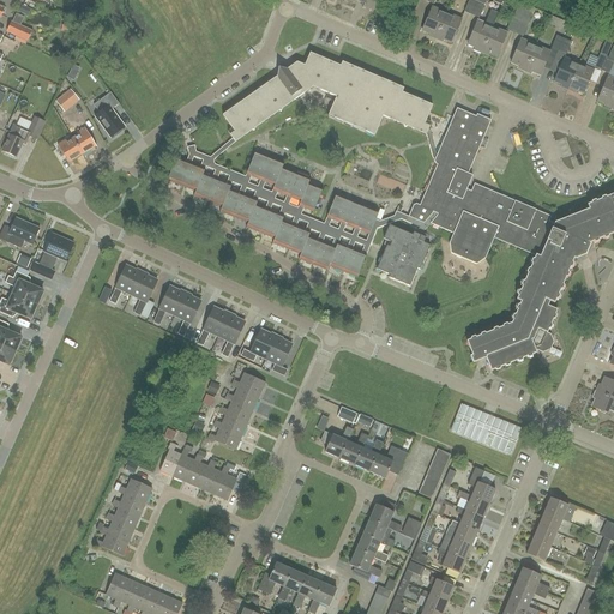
[(146,13),(154,0),(152,0),(125,0),(125,1),(146,13)]
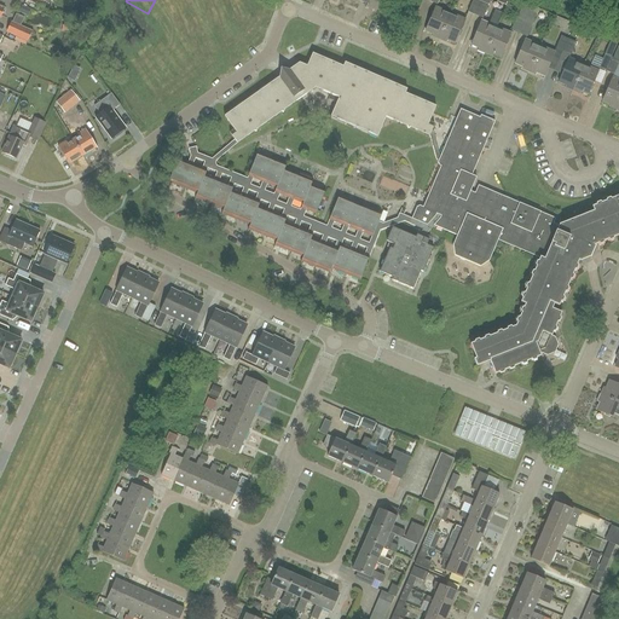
[(475,15),(481,1),(478,0),(473,0),(468,12),(475,15)]
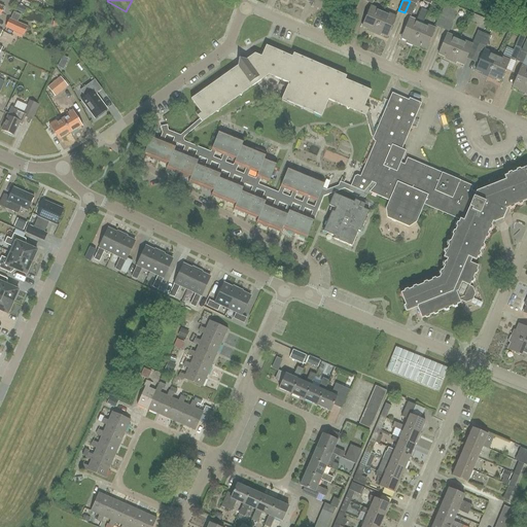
[(410,1),(405,12),(411,15),(416,4),(410,1)]
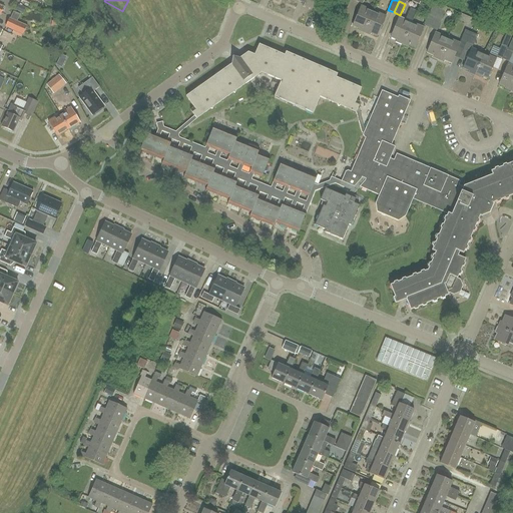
[(18,5),(16,10),(23,13),(26,8),(18,5)]
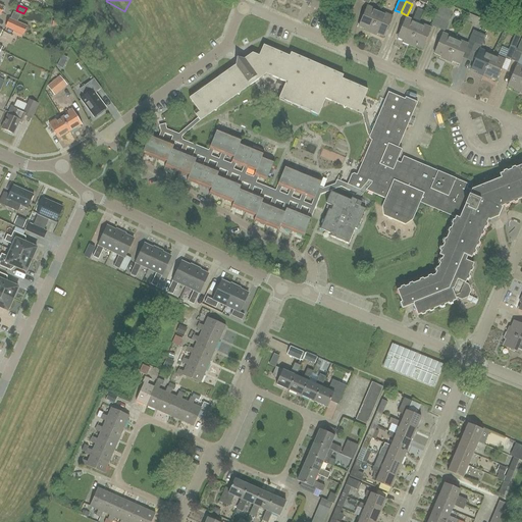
[(370,34),(380,11),(367,6),(359,27),(365,29),(365,31),(370,34)]
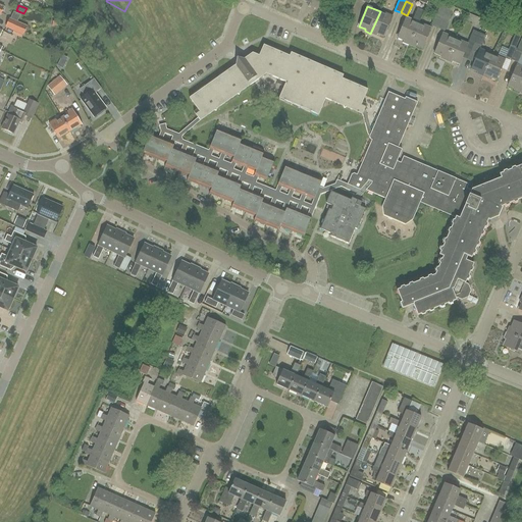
[(438,29),(446,10),(439,7),(431,27),(438,29)]
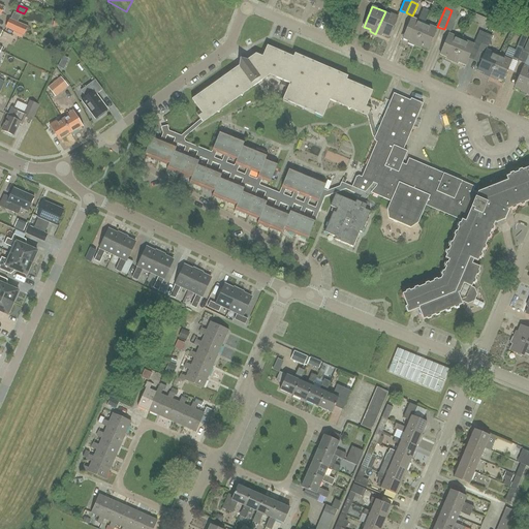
[(430,11),(424,9),(418,21),(425,23),(430,11)]
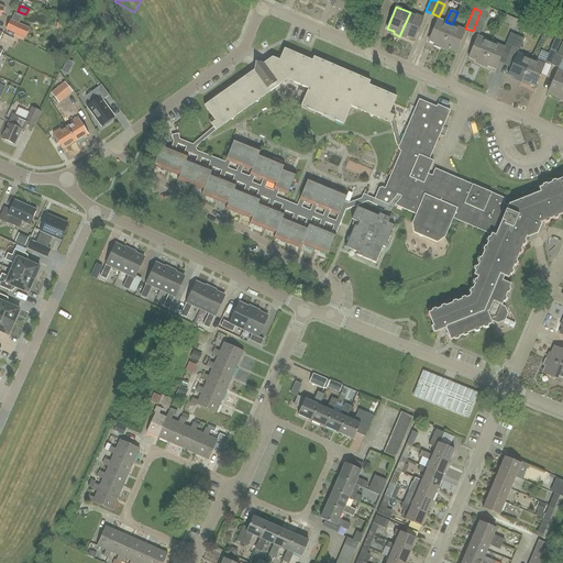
[(481,11),(473,31),(479,34),(488,14),(481,11)]
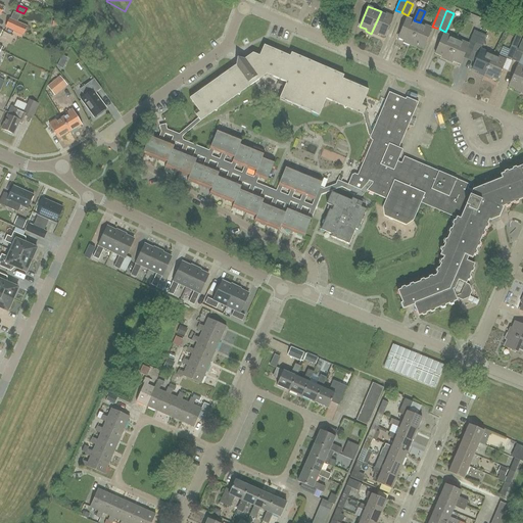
[(381,11),(371,34),(378,36),(378,35),(384,37),(393,16),(381,11)]
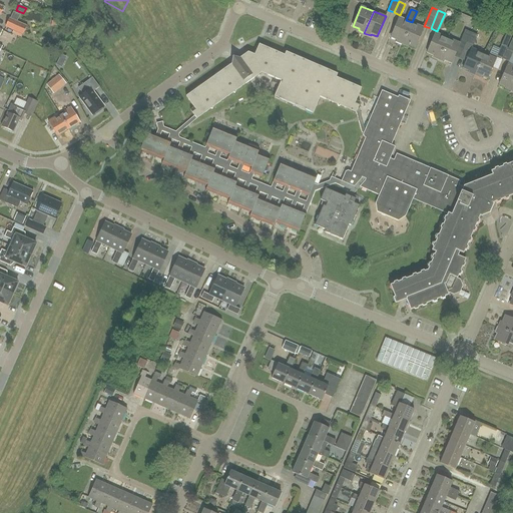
[(26,25),(9,18),(5,27),(13,30),(11,33),(21,37),(26,25)]
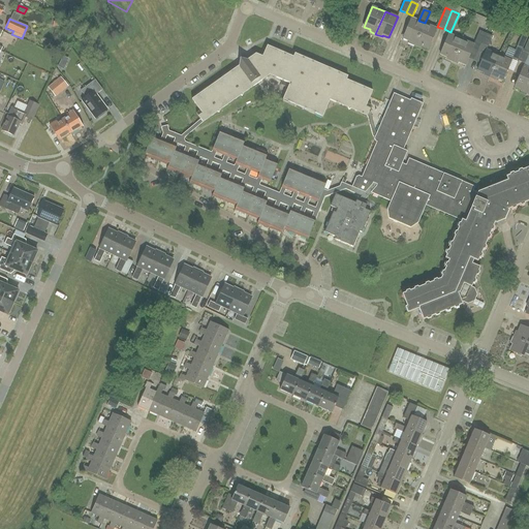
[(414,45),(425,24),(411,19),(403,38),(409,41),(408,43),(414,45)]
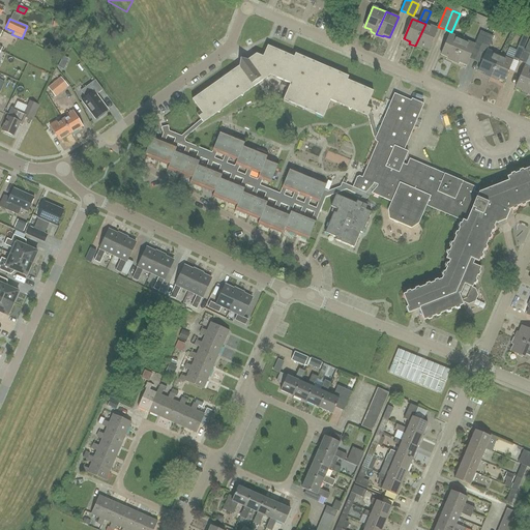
[(425,24),(415,46),(422,49),(422,47),(429,49),(437,29),(425,24)]
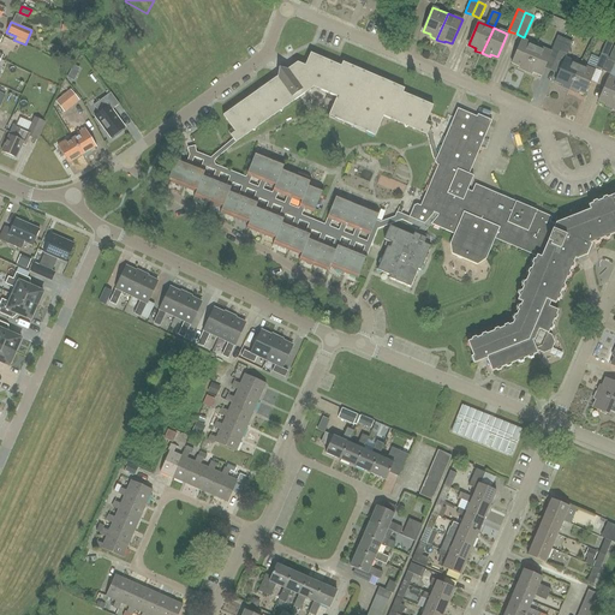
[(560,52),(565,39),(557,36),(551,49),(553,49),(550,52),(536,46),(525,71),(532,75),(533,72),(542,76),(547,64),(554,66),(560,52)]
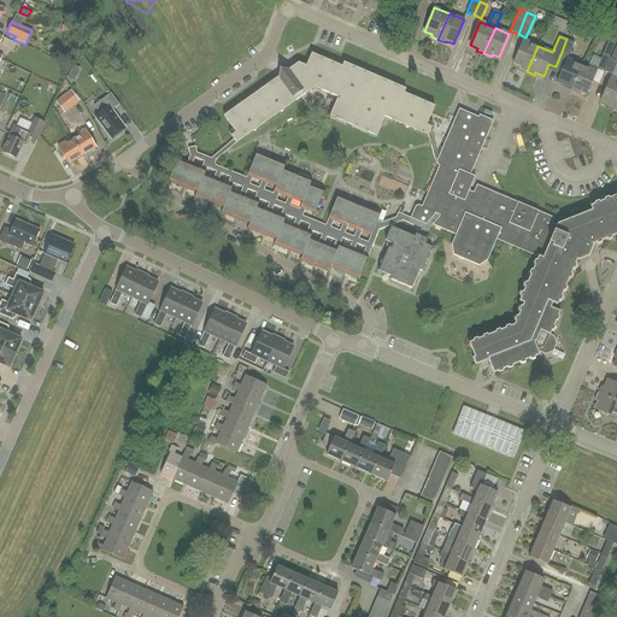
[(571,90),(582,65),(568,59),(569,56),(568,56),(574,42),(566,39),(562,52),(556,66),(562,70),(557,82),(564,84),(564,87),(571,90)]
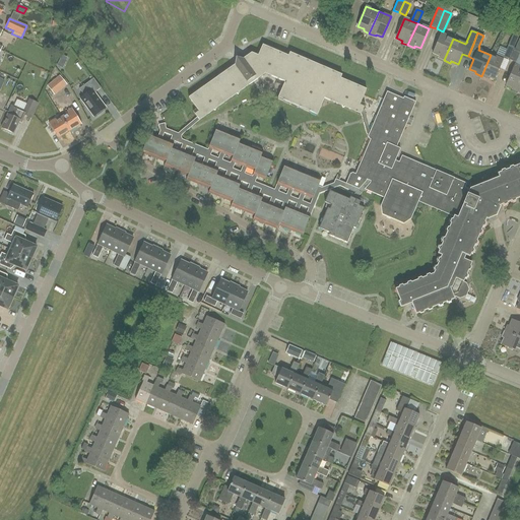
[(444,60),(453,39),(441,34),(433,53),(439,56),(438,58),(444,60)]
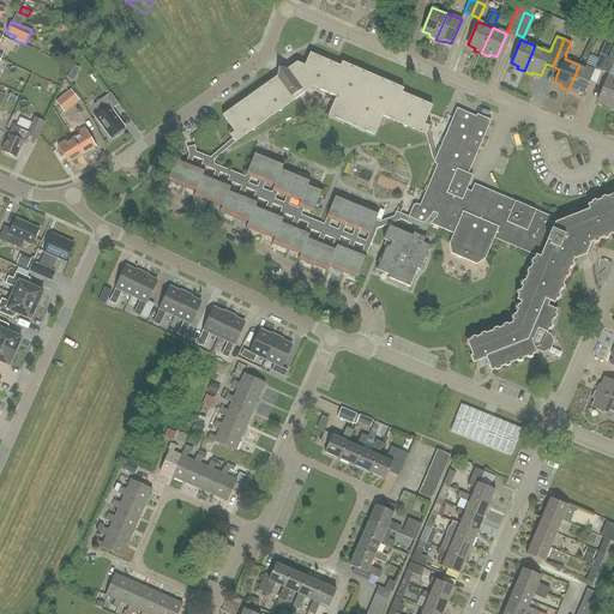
[(607,41),(601,55),(608,58),(613,43),(607,41)]
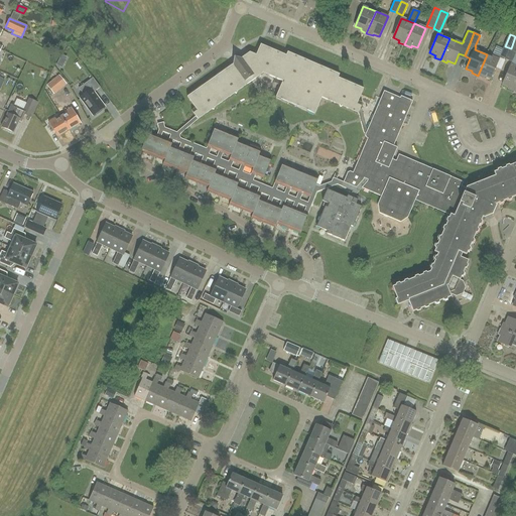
[(123,48),(116,39),(101,50),(108,60),(123,48)]
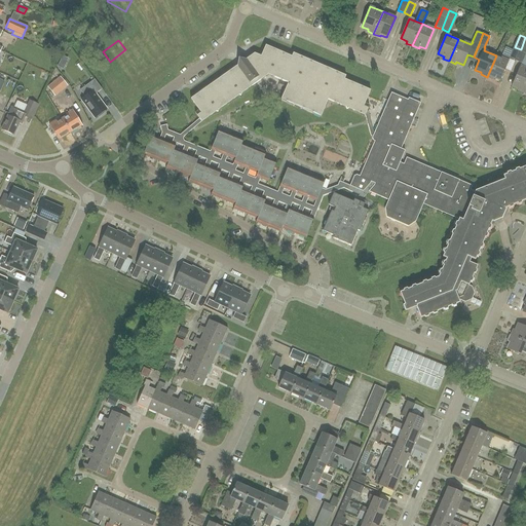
[(215,154),(218,148),(213,147),(211,152),(184,142),(183,139),(184,137),(185,137),(202,122),(268,75),(289,83),(282,100),(322,116),(329,100),(366,115),(368,111),(370,106),(366,104),(371,90),(345,79),(346,76),(294,53),(292,57),(266,45),(261,57),(255,53),(191,99),(199,111),(195,113),(199,119),(181,136),(167,130),(166,125),(160,126),(161,133),(160,137),(163,138),(165,134),(174,137),(172,141),(176,143),(184,146),(182,150),(186,152),(188,147),(196,150),(194,155),(198,156),(207,159),(204,163),(210,165),(212,161),(219,164),(217,168),(221,171),(221,170),(229,173),(227,177),(232,179),(233,175),(241,178),(239,182),(243,184),(243,183),(252,186),(250,190),(254,192),(256,188),(264,191),(262,195),(266,197),(266,196),(274,199),(272,204),(276,207),(278,201),(287,204),(285,210),(288,212),(290,208),(293,201),(300,204),(298,211),(302,212),(303,213),(305,207),(313,210),(310,216),(314,217),(323,195),(344,187),(349,189),(350,185),(343,182),(327,189),(323,187),(317,198),(315,204),(307,201),(310,195),(306,193),(303,199),(296,196),(298,190),(294,189),(292,194),(284,191),(286,186),(282,184),(278,192),(258,184),(262,176),(259,174),(258,176),(250,173),(252,167),(248,165),(246,172),(237,167),(240,162),(235,160),(235,162),(227,159),(230,153),(225,151),(223,157),(215,154)]
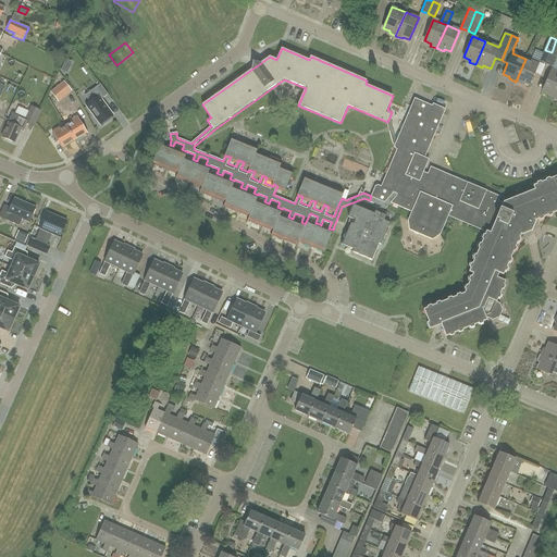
[(535,51),(532,59),(539,61),(545,64),(551,52),(544,49),(542,53),(535,51)]
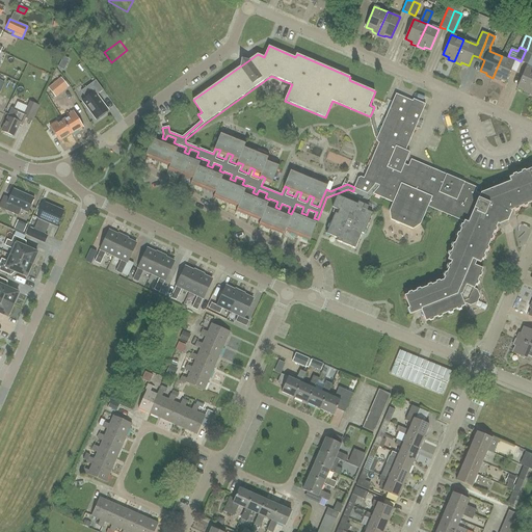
[(531,52),(526,50),(521,61),(528,63),(531,53),(531,52)]
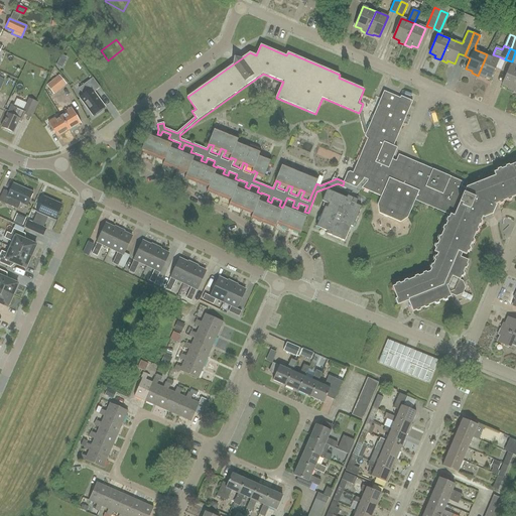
[(487,54),(478,76),(484,79),(485,76),(491,79),(499,59),(487,54)]
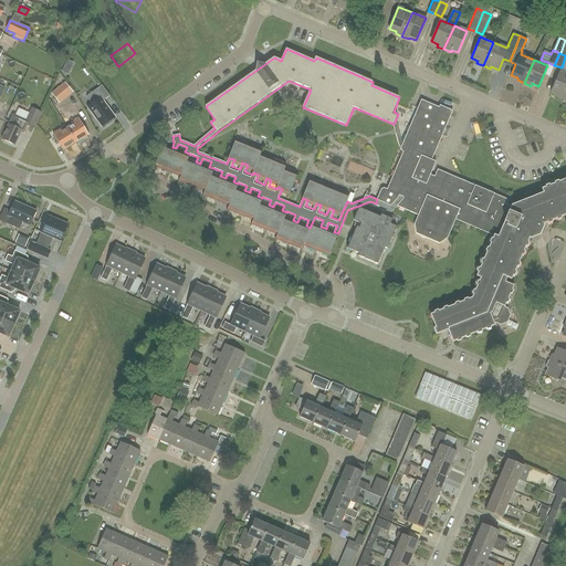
[(150,74),(143,64),(126,77),(134,87),(150,74)]
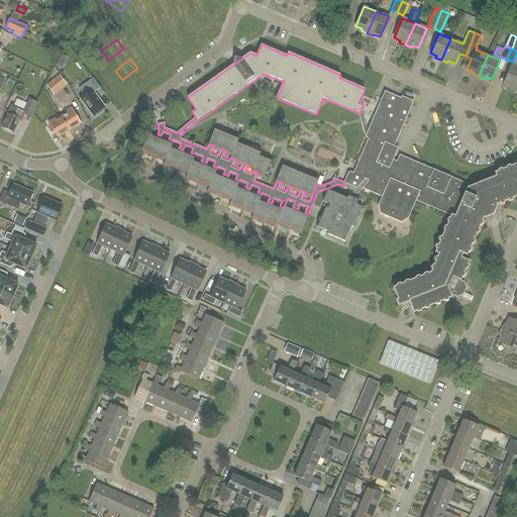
[(103,60),(98,64),(102,69),(107,65),(103,60)]
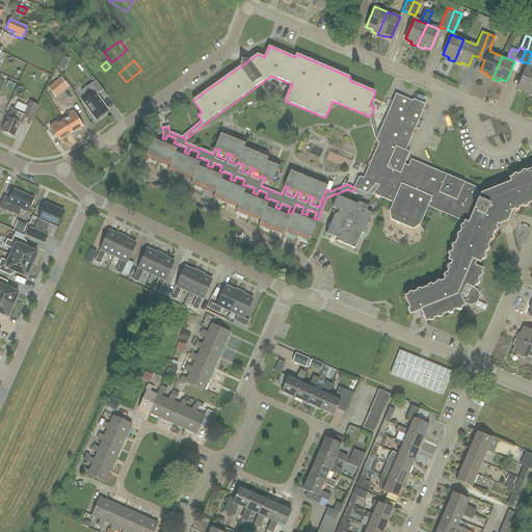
[(530,94),(531,88),(531,69),(527,67),(519,86),(525,88),(524,91),(530,94)]
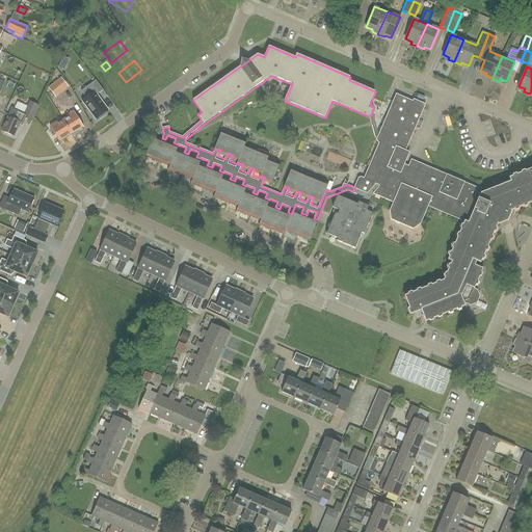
[(133,91),(149,80),(141,70),(126,82),(133,91)]
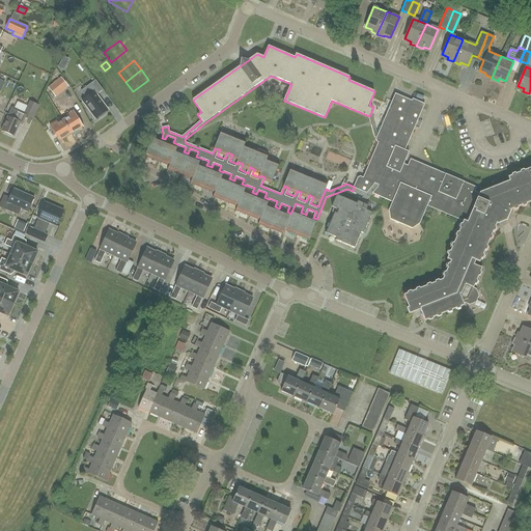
[(56,98),(68,87),(60,78),(49,88),(56,98)]
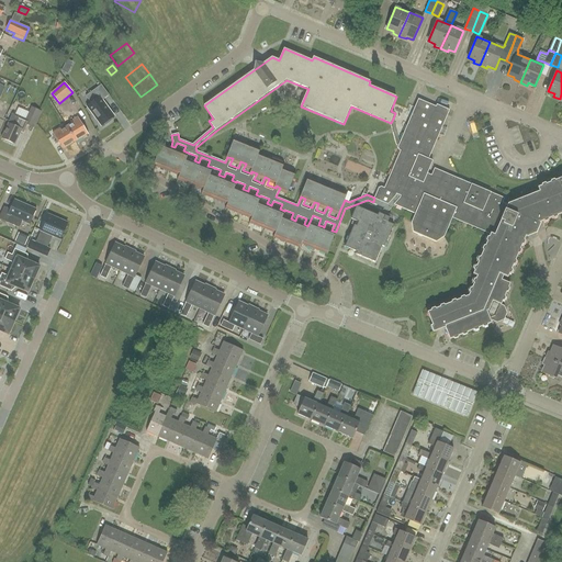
[(124,82),(120,86),(123,91),(128,87),(124,82)]
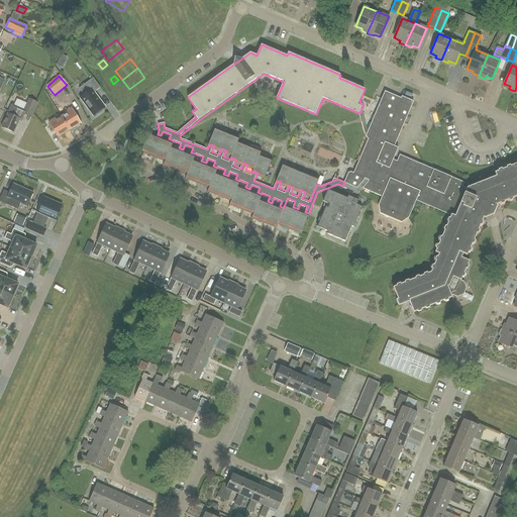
[(96,114),(97,116),(103,111),(103,110),(105,108),(94,93),(100,88),(93,79),(79,89),(84,95),(80,98),(93,116),(96,114)]
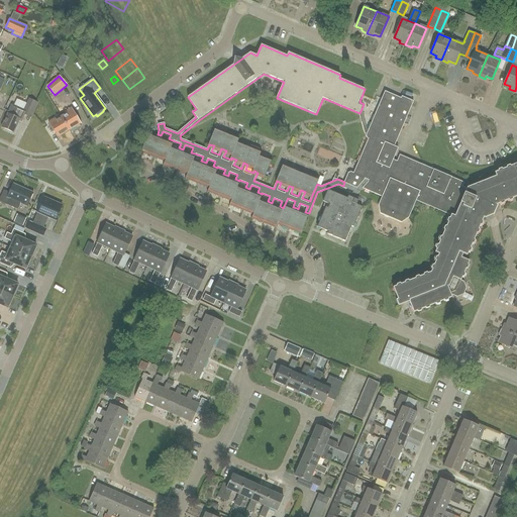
[(516,163),(516,164),(511,167),(510,166),(507,167),(506,168),(503,170),(501,169),(499,170),(498,172),(495,173),(496,177),(468,188),(467,189),(462,187),(464,183),(400,154),(396,164),(393,162),(399,148),(395,146),(414,101),(402,96),(401,98),(386,92),(369,131),(369,130),(363,110),(362,109),(359,113),(359,114),(366,133),(368,134),(367,135),(369,138),(353,173),(351,172),(348,173),(344,182),(343,186),(355,191),(348,196),(354,199),(355,196),(363,189),(383,197),(379,205),(381,213),(402,223),(409,218),(417,201),(451,215),(450,218),(448,218),(447,221),(448,222),(446,226),(445,226),(444,229),(444,230),(442,236),(440,237),(439,240),(440,241),(438,245),(437,245),(436,248),(436,249),(435,252),(439,254),(438,256),(436,257),(435,261),(436,262),(434,265),(433,266),(431,269),(432,270),(431,273),(428,274),(427,273),(424,274),(424,276),(420,277),(419,276),(416,277),(415,279),(409,281),(408,280),(405,282),(405,283),(401,285),(400,284),(397,285),(397,286),(393,288),(398,299),(396,300),(399,306),(410,302),(414,312),(417,311),(419,312),(422,311),(422,309),(426,308),(427,309),(430,307),(430,306),(436,303),(437,304),(440,303),(440,302),(444,300),(445,301),(448,300),(448,299),(452,297),(451,294),(452,293),(457,295),(462,293),(464,288),(462,283),(460,282),(462,277),(464,277),(466,274),(464,273),(467,269),(468,269),(469,266),(469,265),(470,261),(461,257),(463,253),(468,255),(469,252),(471,251),(472,248),(471,247),(473,244),(474,243),(476,240),(475,239),(477,233),(479,233),(480,230),(479,229),(481,225),(482,225),(484,222),(483,221),(484,218),(485,218),(493,215),(495,216),(495,215),(494,214),(498,206),(497,205),(516,197),(516,163)]
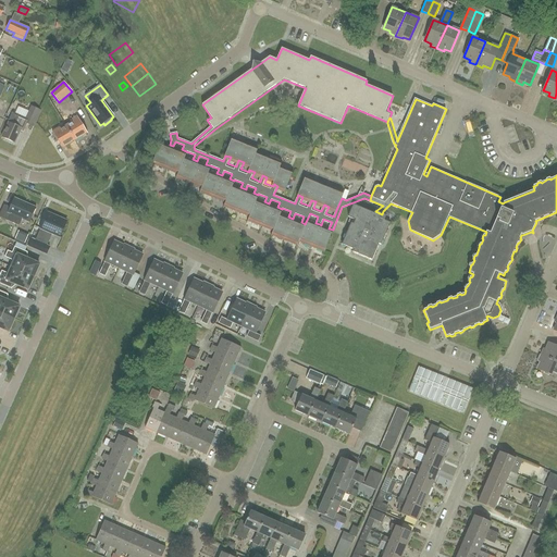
[(13,113),(1,137),(14,144),(21,132),(24,133),(27,125),(34,128),(41,112),(32,108),(26,120),(13,113)]
